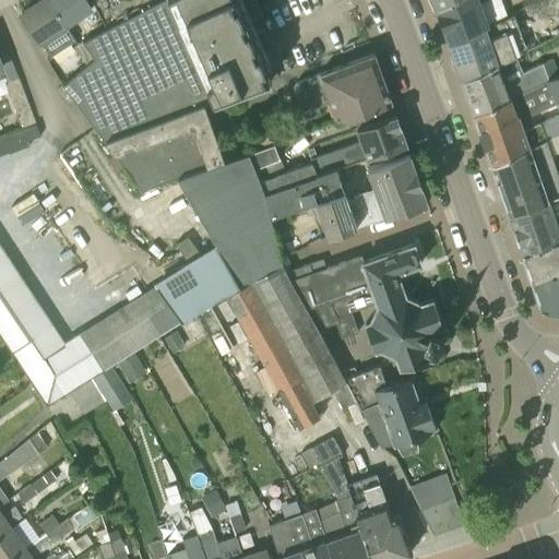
[(47,0),(40,0),(21,13),(50,57),(76,39),(67,26),(66,26),(47,0)]
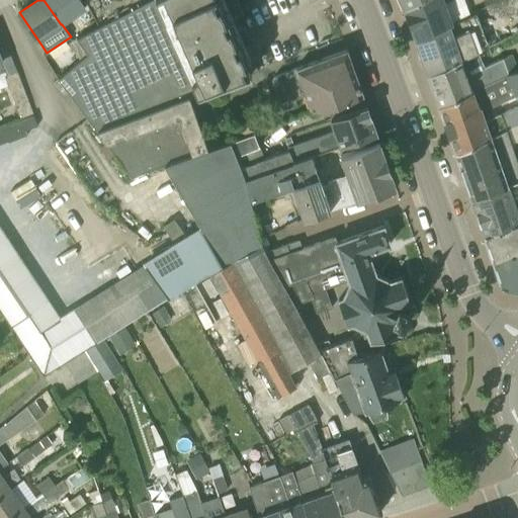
[(44,0),(61,24),(62,24),(84,9),(77,0),(44,0)]
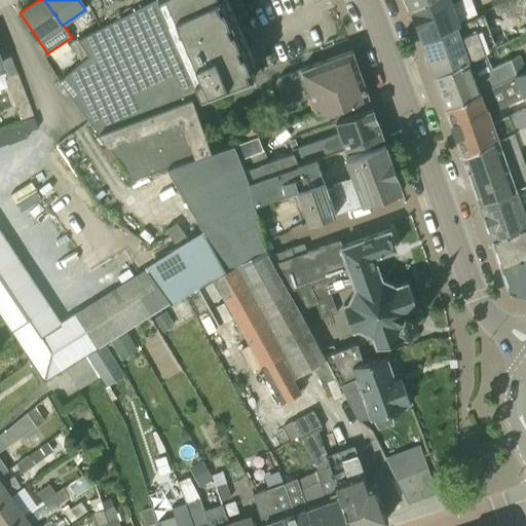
[(61,83),(71,97),(101,137),(174,109),(162,82),(174,77),(186,104),(193,102),(262,72),(256,60),(254,61),(227,0),(151,0),(101,27),(78,38),(76,39),(87,55),(80,61),(61,83)]
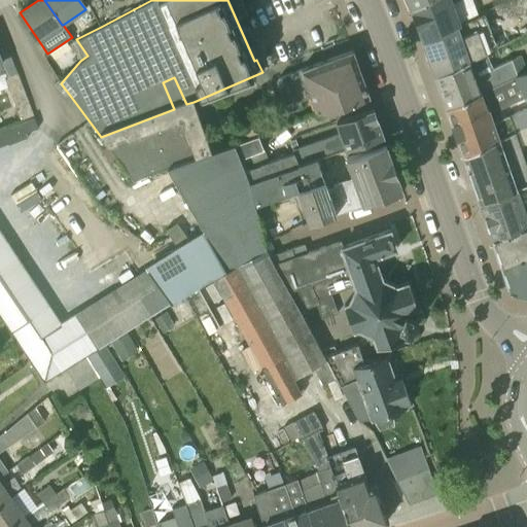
[(427,0),(406,0),(411,9),(427,0)]
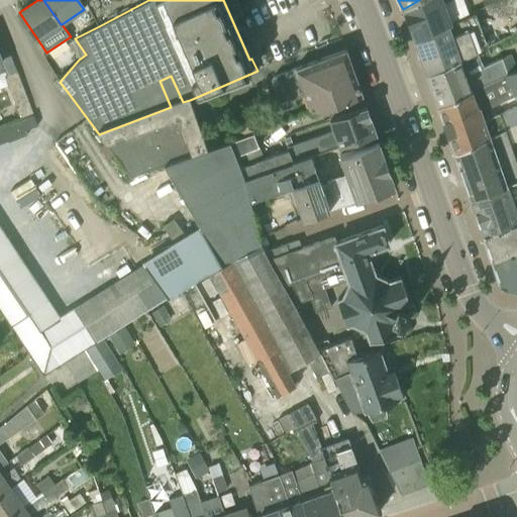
[(449,21),(450,23),(452,22),(444,2),(448,0),(419,0),(403,9),(414,39),(449,21)]
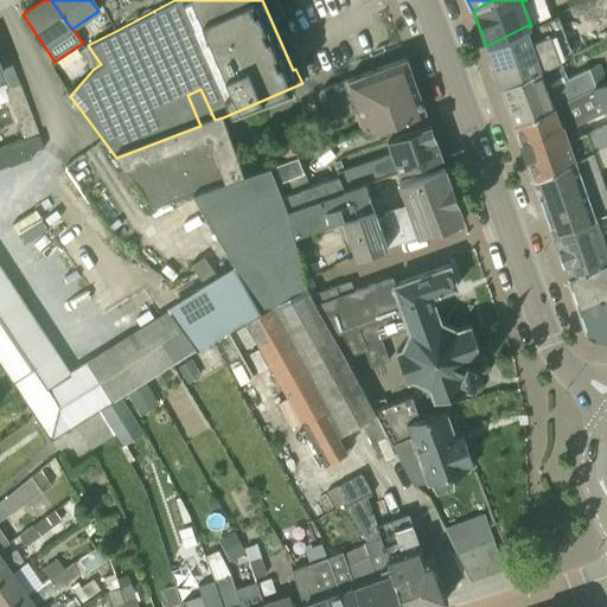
[(486,46),(502,88),(560,61),(573,53),(557,16),(531,26),(529,27),(528,25),(486,46)]
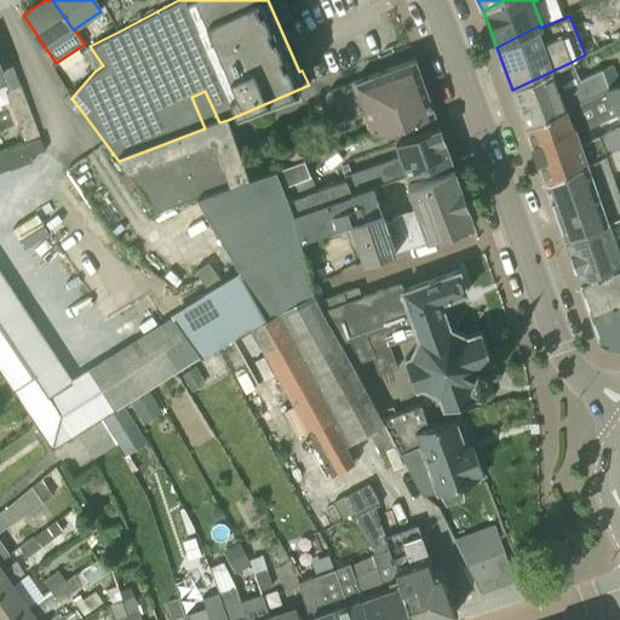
[(82,51),(95,72),(103,65),(90,46),(82,51)]
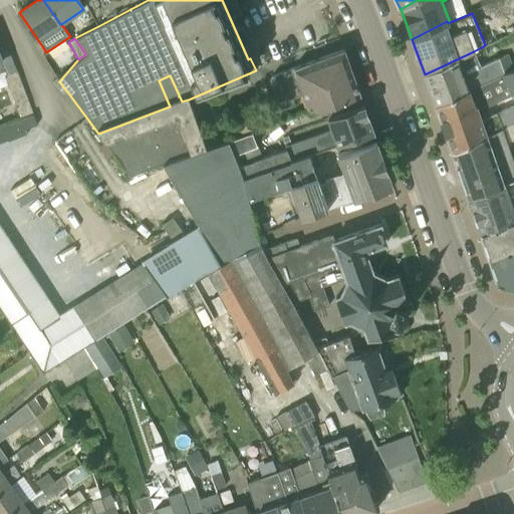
[(274,97),(350,68),(343,49),(271,76),(269,81),(274,97)]
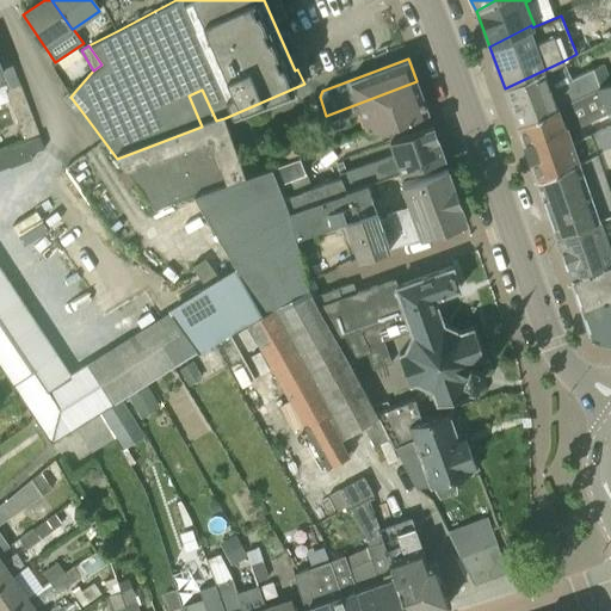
[(505,88),(517,124),(600,86),(594,68),(572,79),(563,61),(505,88)]
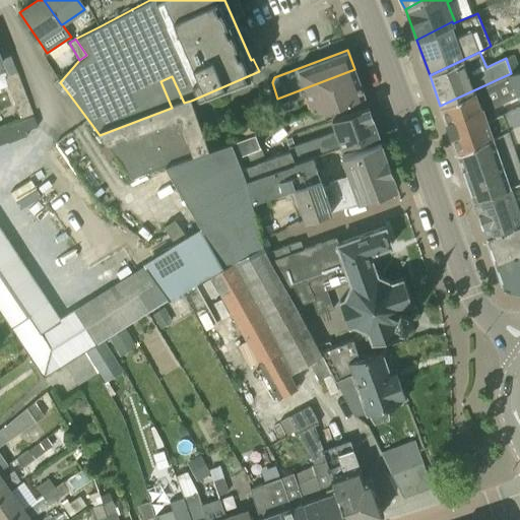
[(519,122),(519,68),(511,73),(440,106),(456,152),(519,122)]
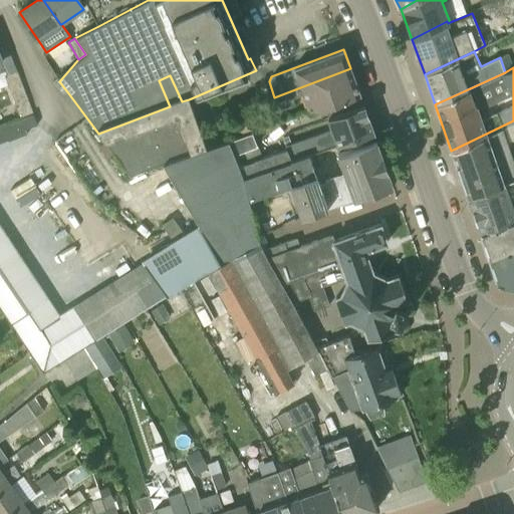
[(302,93),(310,111),(359,94),(350,68),(274,97),(279,110),(294,104),(292,97),(302,93)]
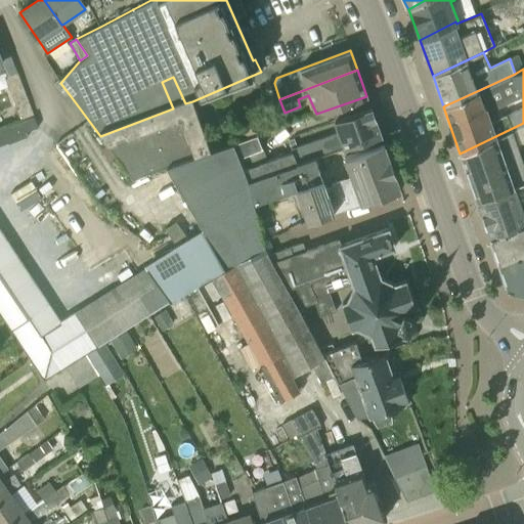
[(34,116),(29,102),(17,73),(6,76),(4,77),(7,86),(15,107),(22,121),(34,116)]
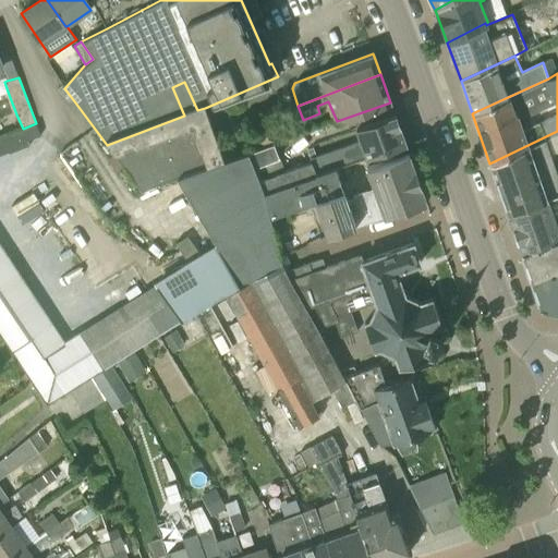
[(177,178),(225,161),(205,108),(197,110),(184,116),(107,145),(141,191),(177,178)]
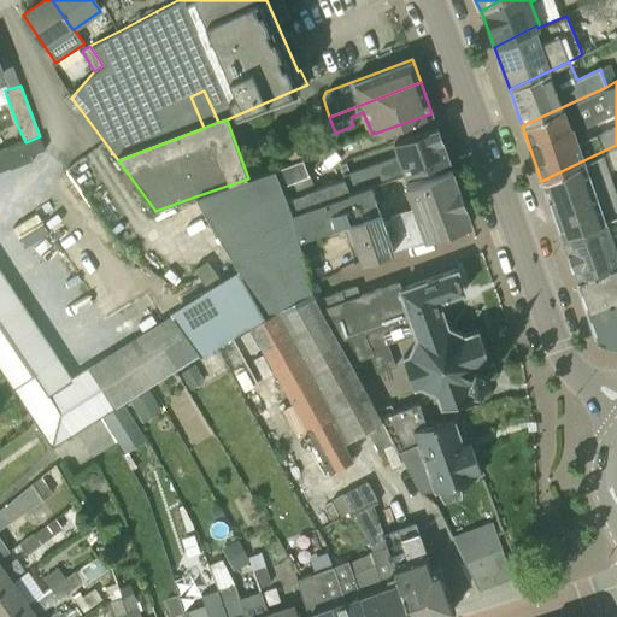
[(404,176),(447,160),(448,160),(436,127),(393,142),(397,154),(342,175),(344,178),(350,194),(371,187),(371,186),(404,175),(404,176)]
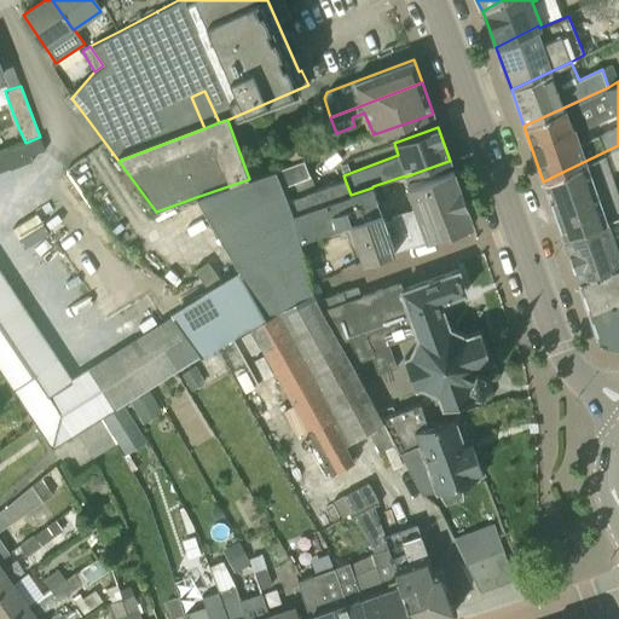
[(265,317),(242,275),(210,294),(71,381),(0,273),(0,173),(10,169),(10,171),(33,161),(30,156),(45,150),(40,137),(25,143),(0,151),(0,369),(52,447),(249,325),(265,317)]
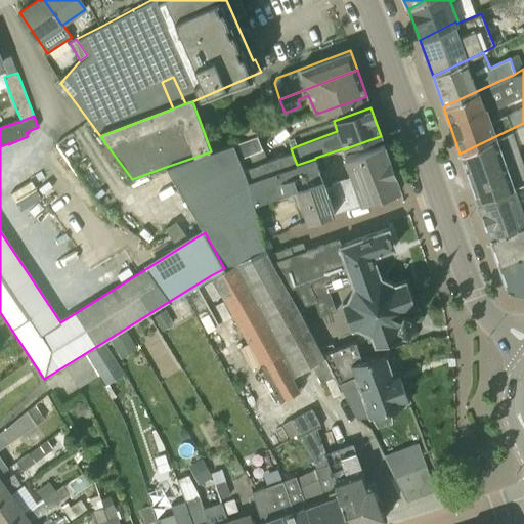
[(523,141),(523,123),(460,154),(476,201),(523,183),(523,166),(523,165),(523,160),(518,144),(523,141)]
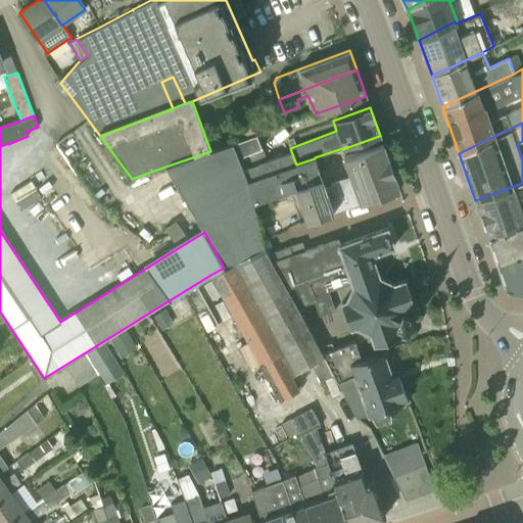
[(296,164),(291,151),(266,160),(256,134),(231,143),(242,170),(247,181),(296,164)]
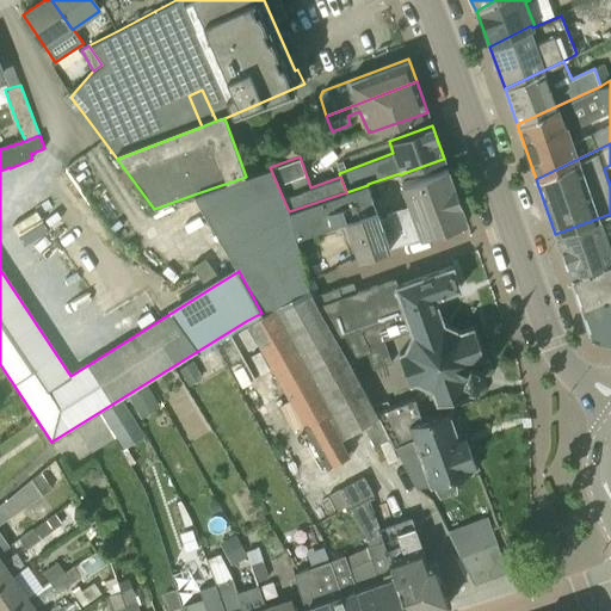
[(341,437),(363,425),(375,446),(390,439),(390,438),(381,421),(376,413),(347,359),(313,297),(307,282),(296,238),(297,236),(289,211),(283,198),(270,167),(246,177),(193,195),(235,266),(239,271),(261,313),(246,321),(326,466),(350,454),(341,437)]
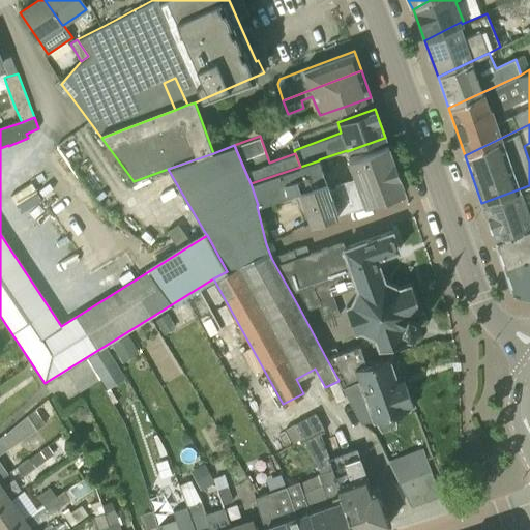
[(387,145),(349,157),(347,158),(354,178),(334,185),(335,187),(329,189),(339,215),(385,199),(405,192),(387,145)]
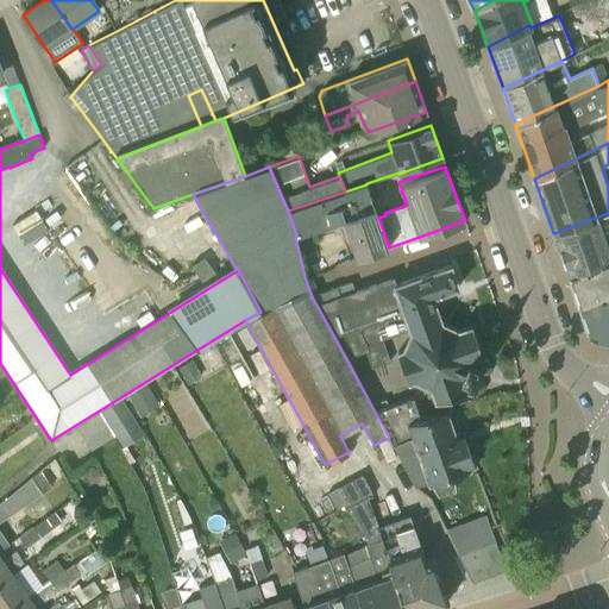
[(357,258),(389,248),(378,218),(366,184),(345,192),(288,211),(296,236),(344,220),(357,258)]
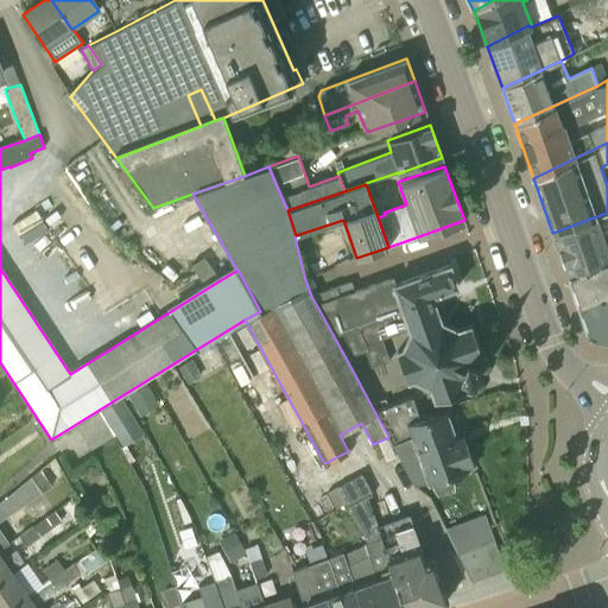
[(607,191),(607,192),(607,213),(552,233),(567,276),(607,260),(607,191)]
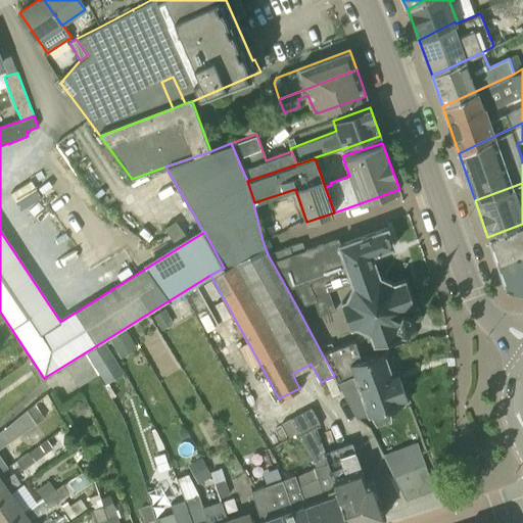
[(522,224),(487,237),(496,262),(522,251),(522,224)]
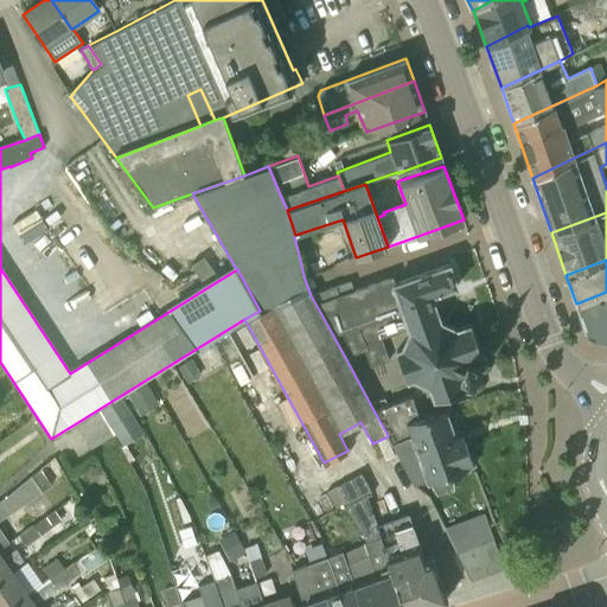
[(428,388),(434,401),(465,390),(466,391),(467,391),(468,391),(471,391),(473,390),(474,389),(474,388),(474,387),(475,385),(475,384),(474,383),(474,382),(481,368),(483,366),(484,366),(485,365),(486,364),(486,363),(486,362),(486,360),(486,359),(486,357),(484,356),(483,355),(481,355),(471,325),(457,330),(440,321),(434,306),(441,304),(438,293),(457,286),(449,264),(394,285),(391,279),(355,292),(351,281),(337,286),(331,268),(305,280),(311,295),(345,357),(365,350),(371,368),(389,360),(382,338),(407,328),(408,331),(401,347),(396,349),(408,382),(413,381),(428,388)]
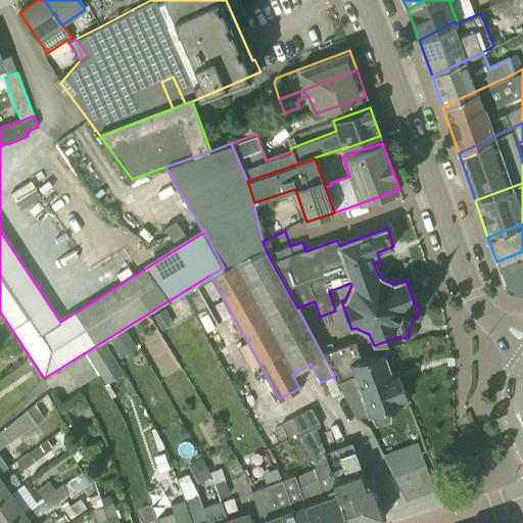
[(522,251),(496,262),(506,288),(522,290),(522,251)]
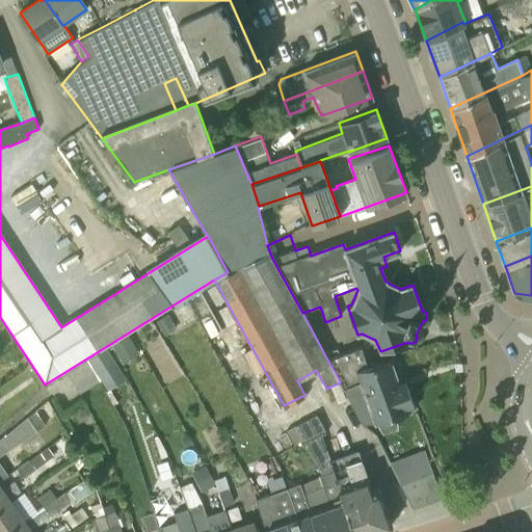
[(170,312),(156,320),(164,333),(178,324),(170,312)]
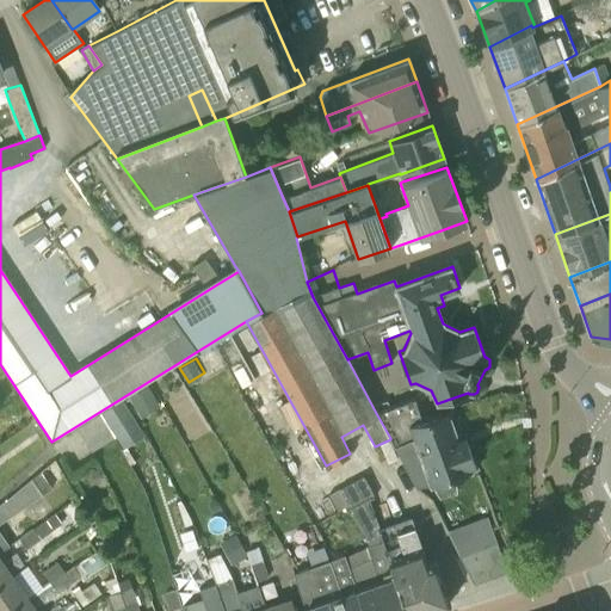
[(160,407),(148,386),(127,399),(139,419),(160,407)]
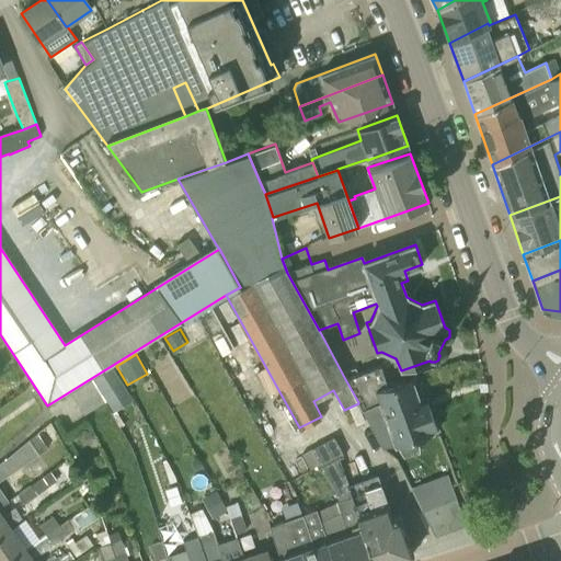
[(113,366),(92,379),(105,402),(112,413),(133,400),(113,366)]
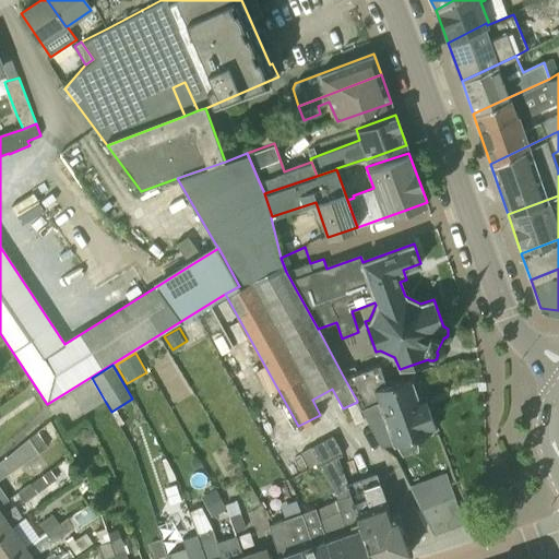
[(393,447),(396,445),(404,454),(416,450),(415,438),(430,432),(429,429),(436,427),(428,406),(421,408),(409,377),(384,385),(379,365),(344,378),(348,385),(357,401),(357,402),(360,408),(378,401),(393,447)]
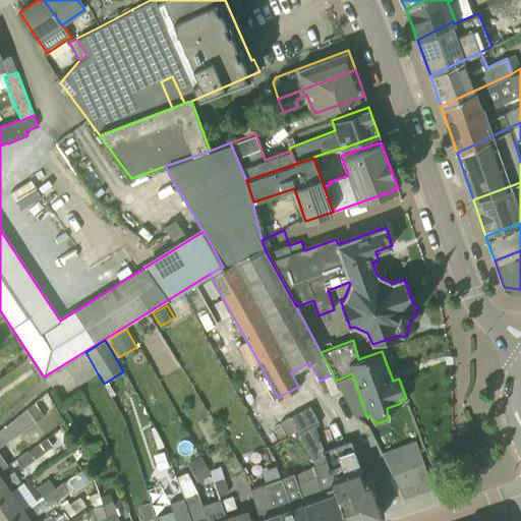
[(85,352),(65,364),(77,386),(98,373),(85,352)]
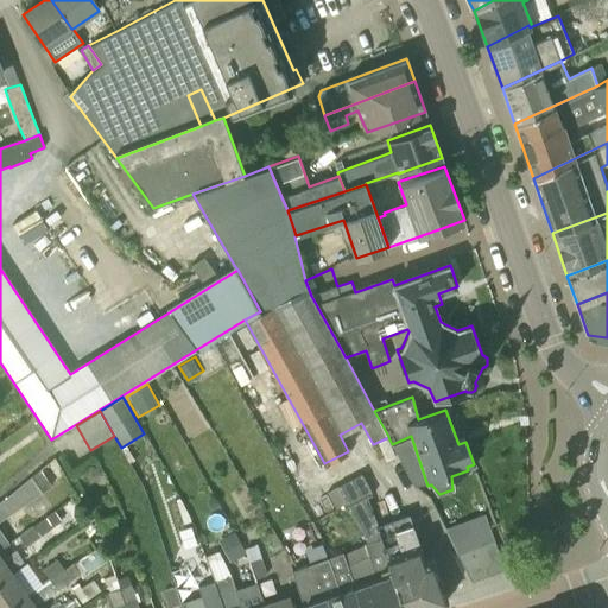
[(101,472),(96,467),(90,466),(86,469),(84,476),(88,481),(95,482),(100,477),(101,472)]
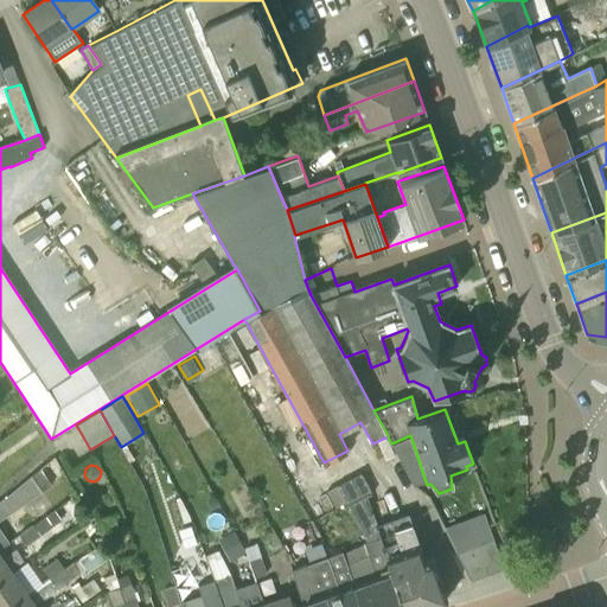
[(376,525),(377,524),(368,497),(372,494),(362,472),(337,485),(366,542),(381,537),(376,525)]
